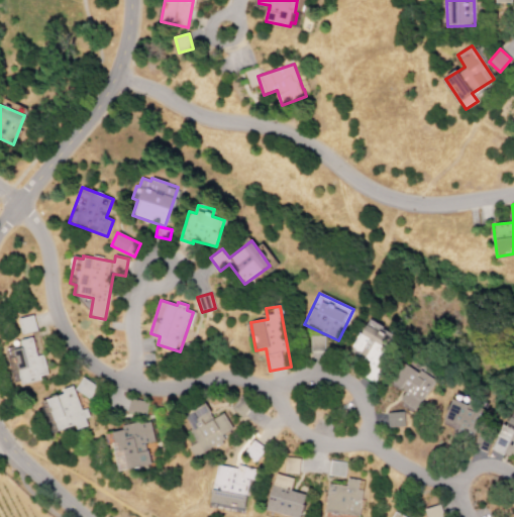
[(18,319),(22,334),(38,330),(34,315),(18,319)]
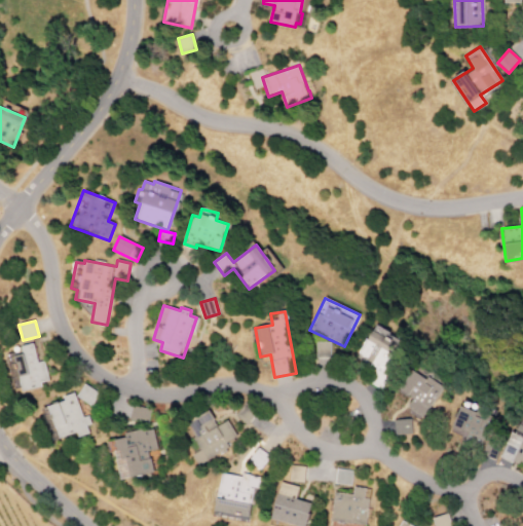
[(356,359),(381,373),(400,339),(375,325),(356,359)]
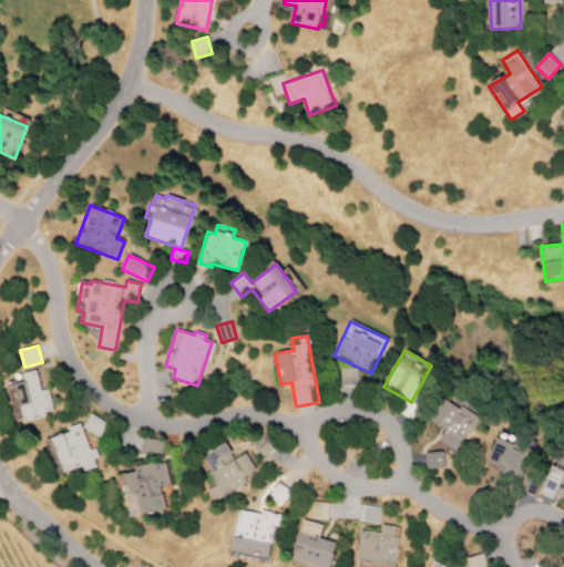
[(341,387),(357,387),(356,369),(340,369),(341,387)]
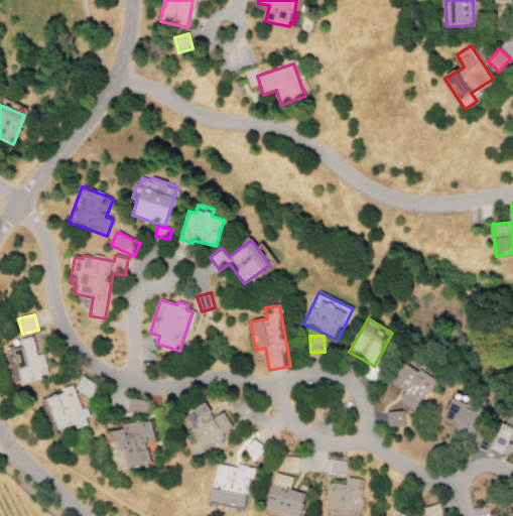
[(20,382),(48,377),(43,354),(36,356),(32,337),(20,339),(21,348),(14,349),(20,382)]
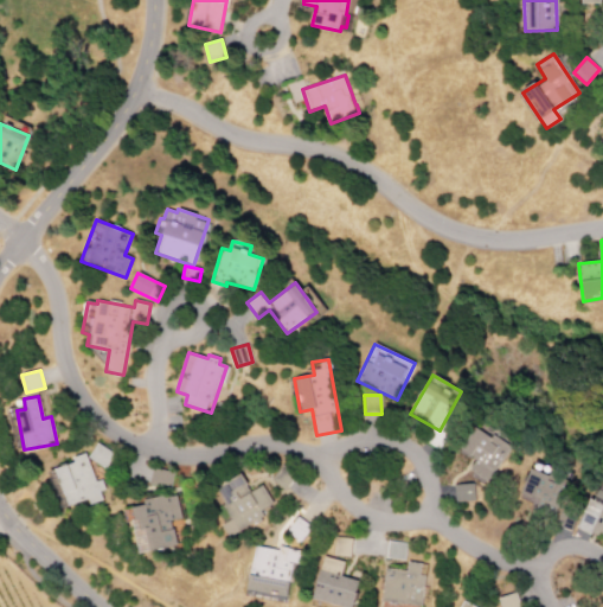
[(475,459),(469,471),(488,483),(510,447),(475,426),(460,449),(475,459)]
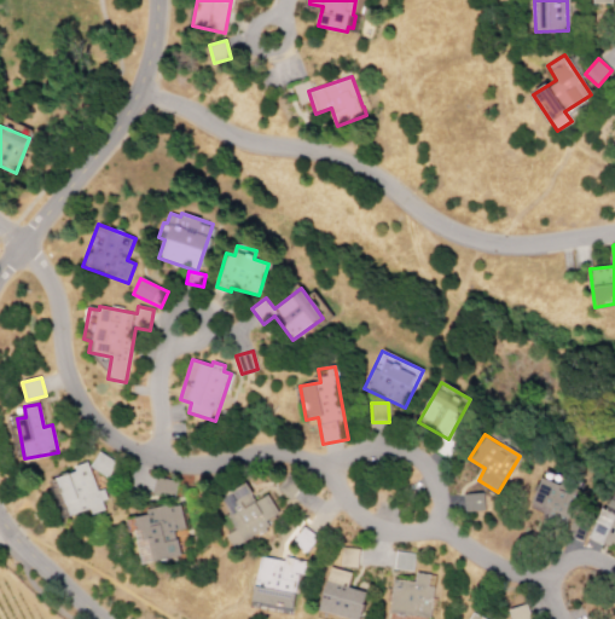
[(91,468),(110,479),(119,463),(99,452),(91,468)]
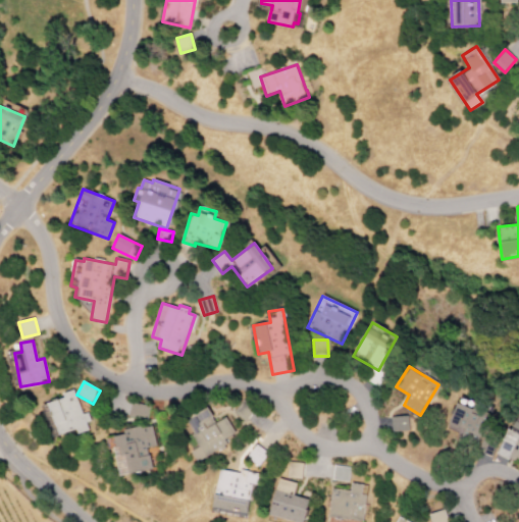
[(60,435),(74,428),(78,434),(88,429),(85,422),(88,421),(74,390),(46,403),(60,435)]
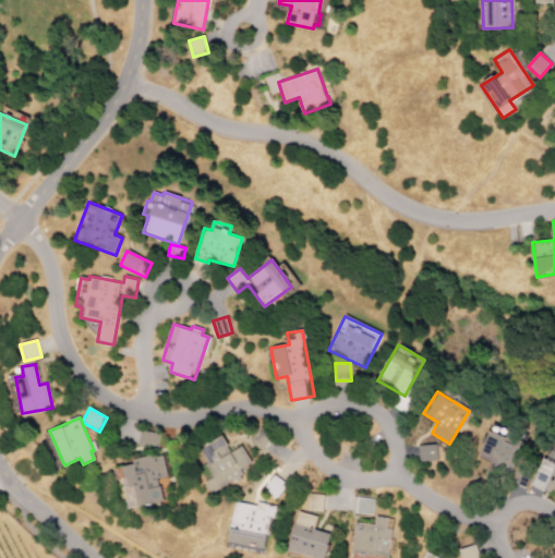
[(263,450),(273,436),(260,427),(250,441),(263,450)]
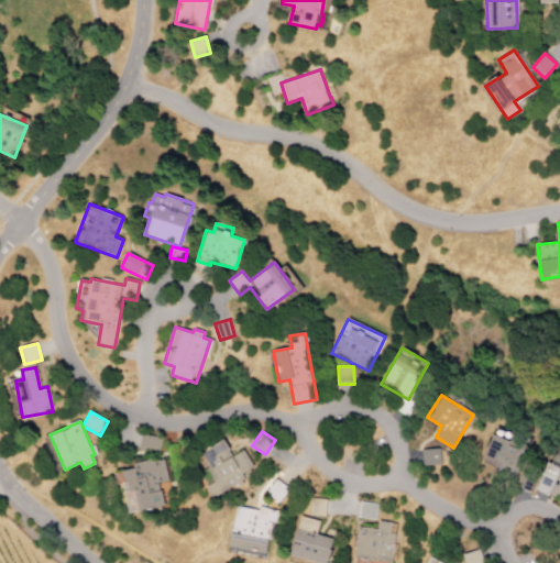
[(500,466),(498,474),(519,479),(528,442),(493,433),(485,463),(500,466)]
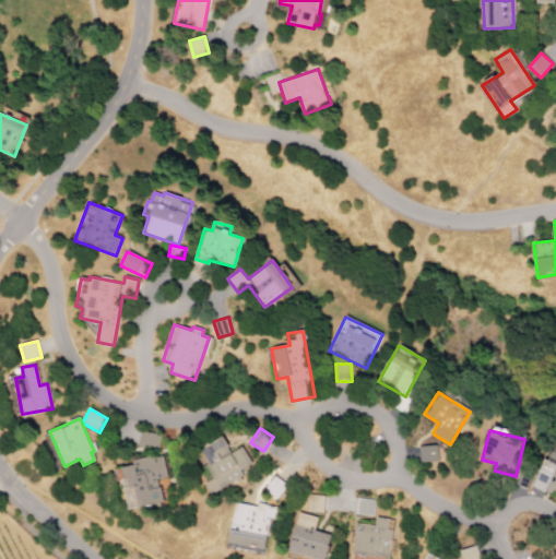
[(213,495),(245,477),(240,471),(252,464),(243,447),(232,453),(223,437),(200,450),(209,465),(199,471),(213,495)]
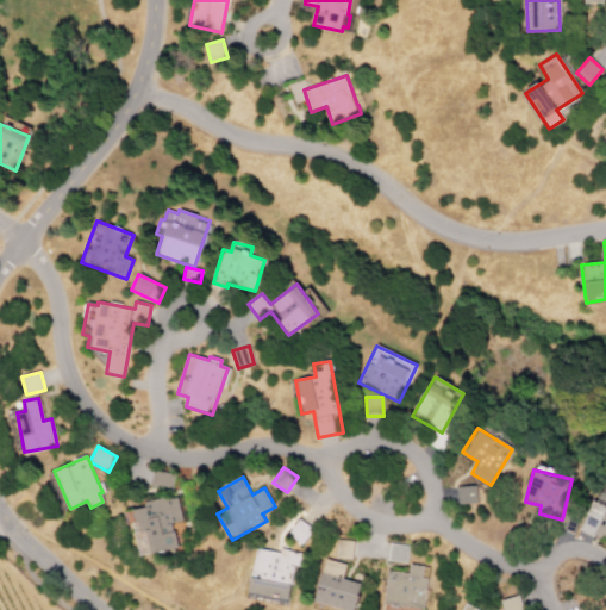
[(581,530),(605,540),(605,485),(599,503),(593,500),(581,530)]
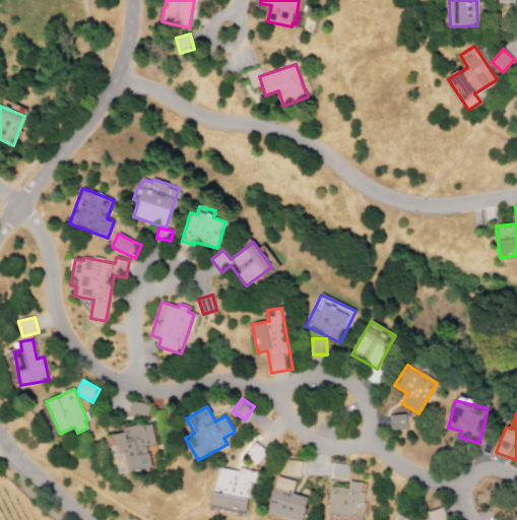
[(406,414),(389,415),(390,430),(406,430),(406,414)]
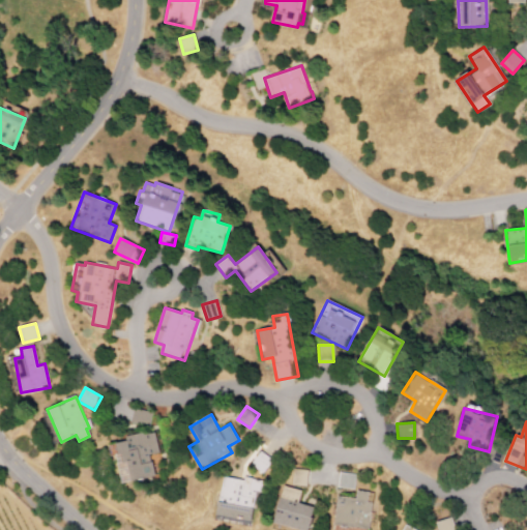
[(121,483),(155,477),(151,454),(158,452),(155,431),(124,437),(125,441),(115,443),(116,448),(110,449),(111,454),(116,453),(121,483)]
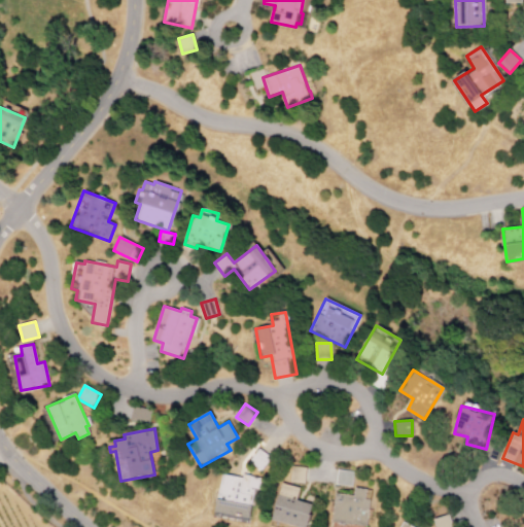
[(262,470),(271,458),(258,449),(249,461),(262,470)]
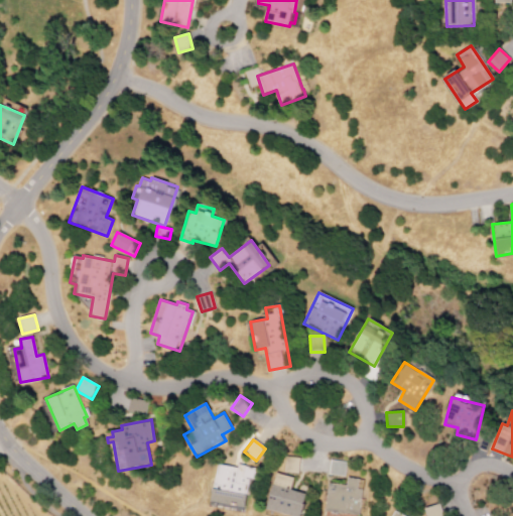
[(299,458),(285,457),(284,472),(298,474),(299,458)]
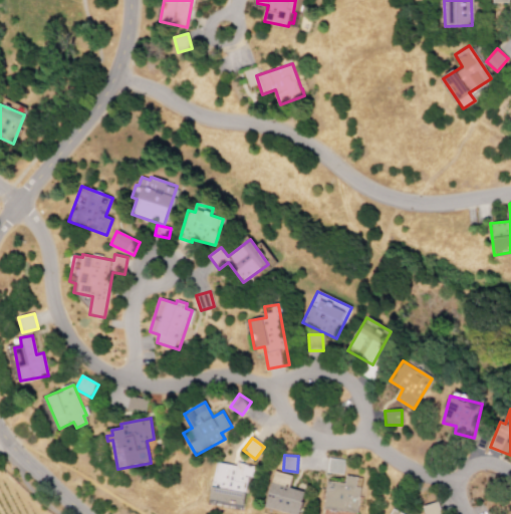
[(345,461),(329,458),(327,472),(342,475),(345,461)]
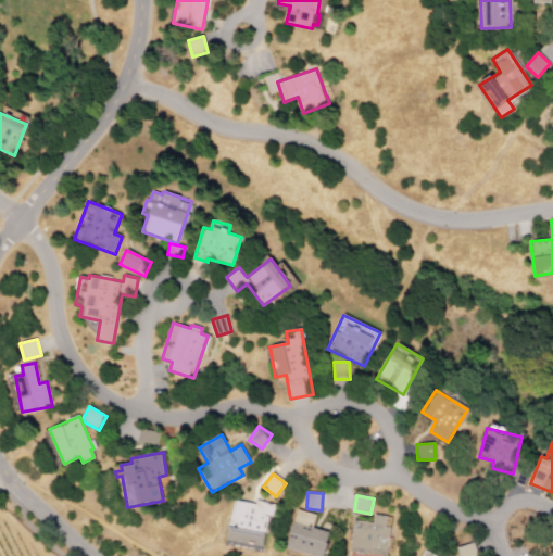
[(268,514),(250,512),(252,503),(233,500),(227,545),(263,551),(268,514)]
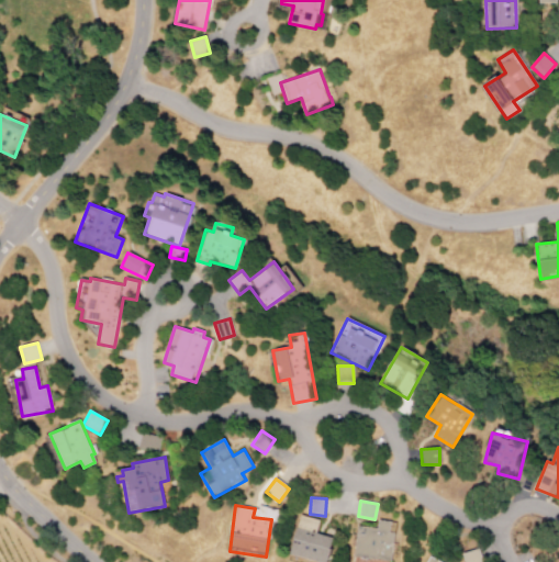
[(320,520),(300,515),(291,555),(319,561),(327,561),(333,538),(316,534),(320,520)]
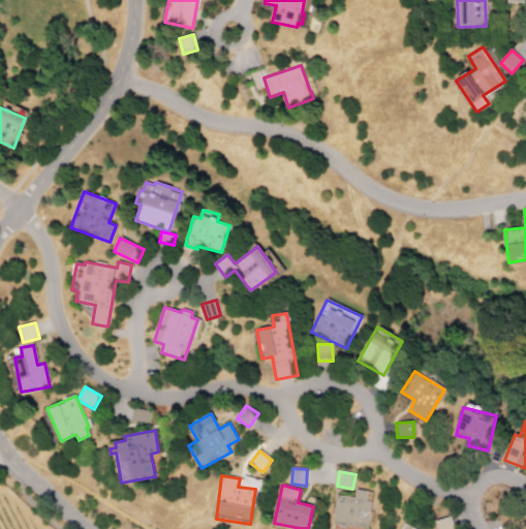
[(337,495),(332,528),(367,528),(373,492),(357,490),(354,497),(337,495)]
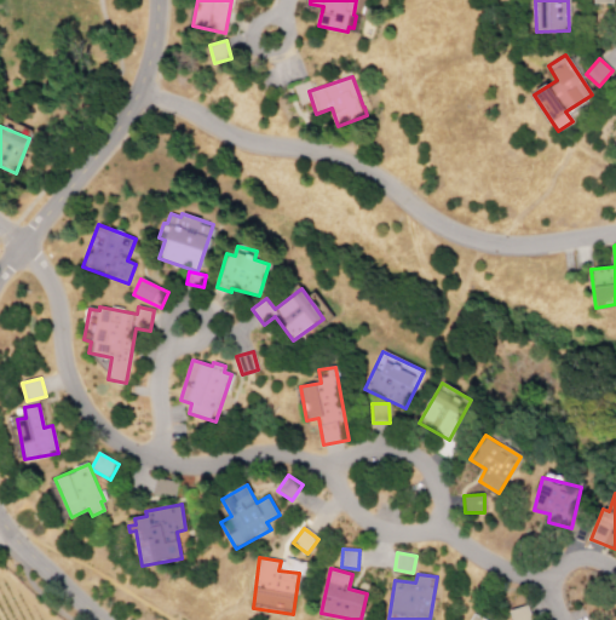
[(511,609),(512,619),(531,619),(529,606),(511,609)]
